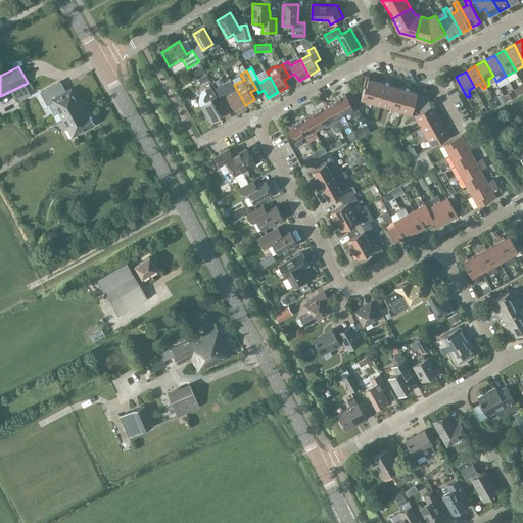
[(371,102),(377,82),(369,79),(370,77),(366,76),(363,86),(365,86),(361,99),(371,102)]
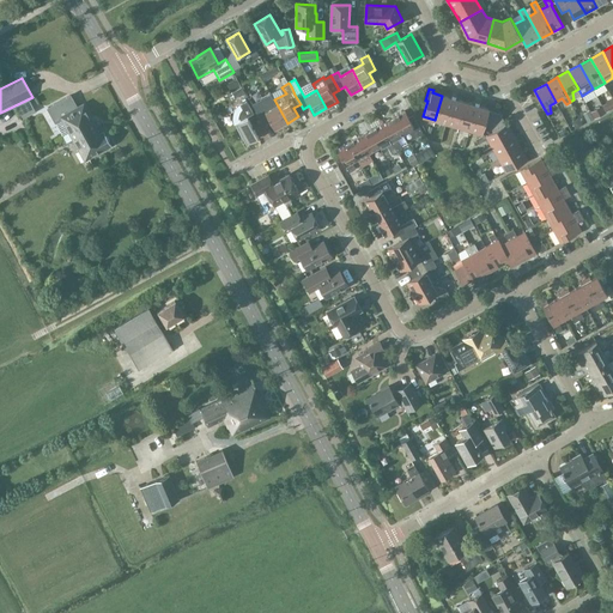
[(244,93),(236,98),(240,103),(240,104),(247,101),(248,101),(247,99),(244,93)]
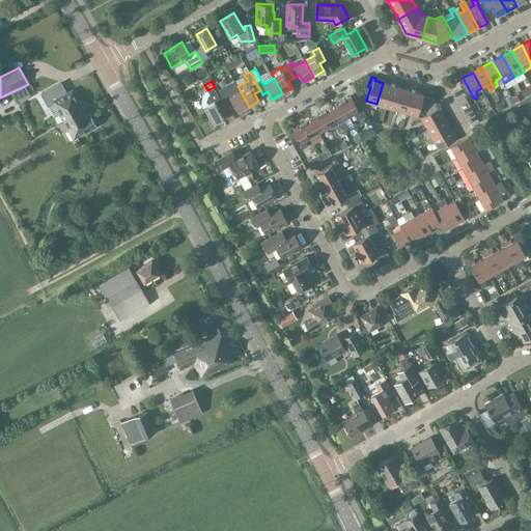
[(48,106),(55,118),(60,115),(80,104),(73,89),(66,92),(61,83),(42,93),(47,104),(52,101),(53,103),(48,106)]
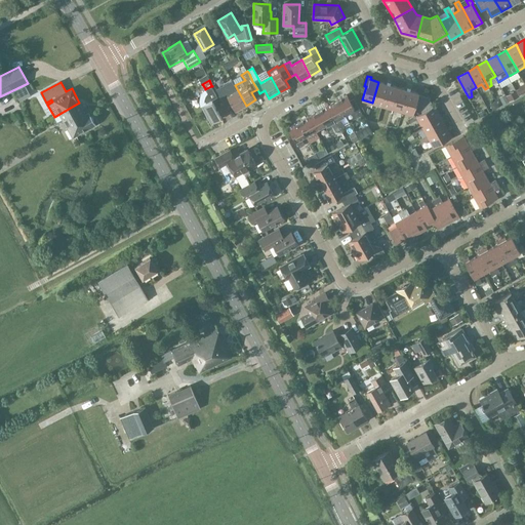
[(393,108),(399,87),(390,85),(391,82),(388,82),(387,84),(378,82),(372,103),(393,108)]
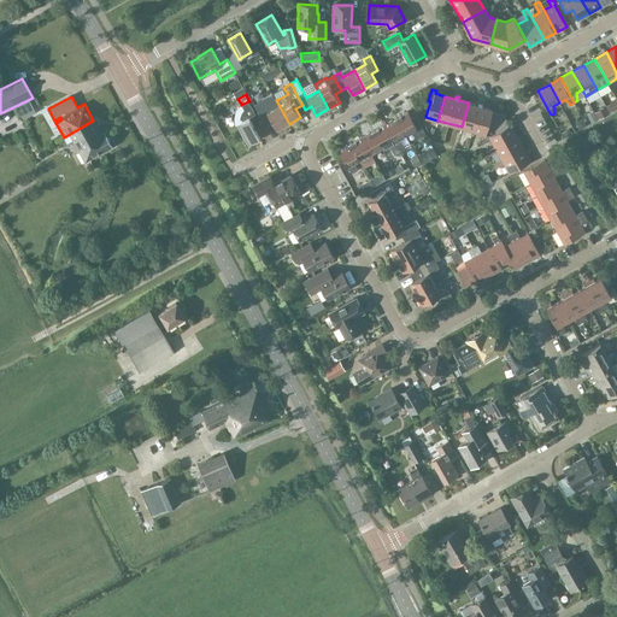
[(277,130),(289,124),(276,100),(258,111),(266,125),(272,122),(277,130)]
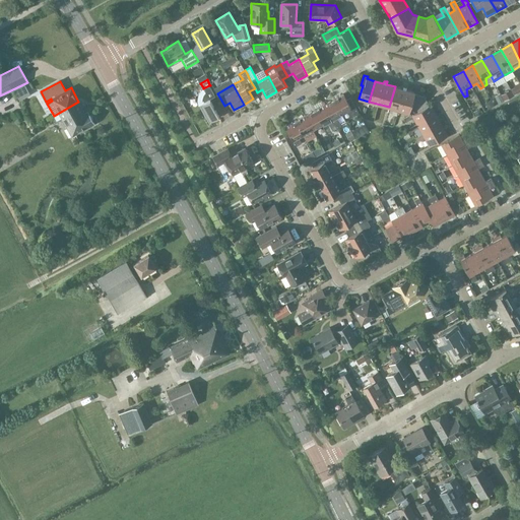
[(497,102),(519,92),(519,84),(494,93),(497,102)]
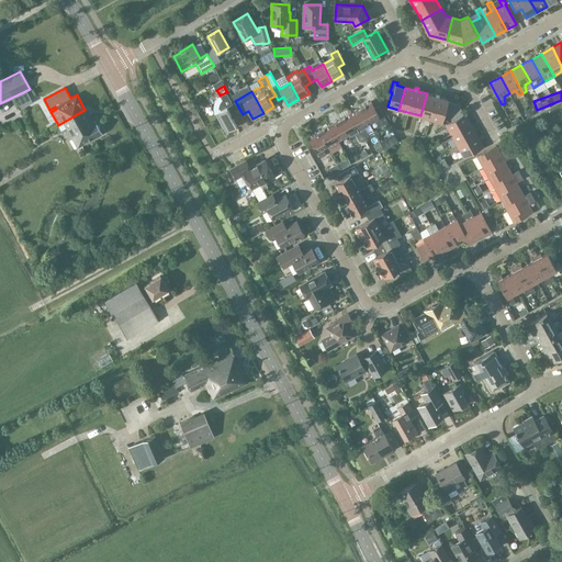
[(226,132),(237,125),(227,108),(233,104),(226,92),(220,96),(222,100),(221,102),(220,105),(218,109),(220,109),(221,109),(221,111),(216,113),(226,132)]
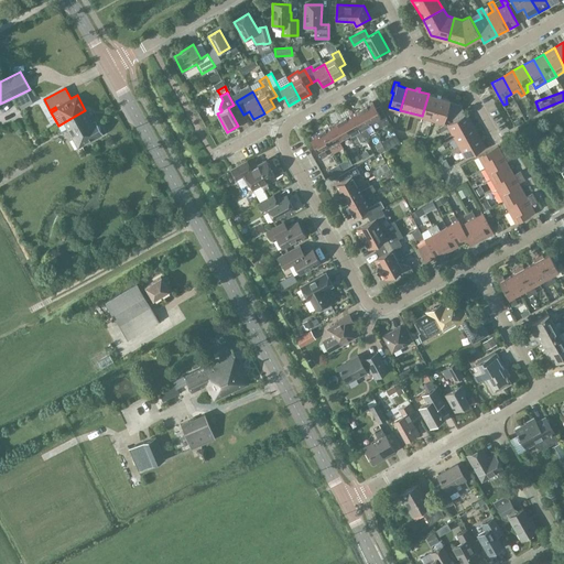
[(444,122),(449,101),(451,100),(441,97),(442,95),(437,94),(437,97),(429,94),(422,116),(444,122)]
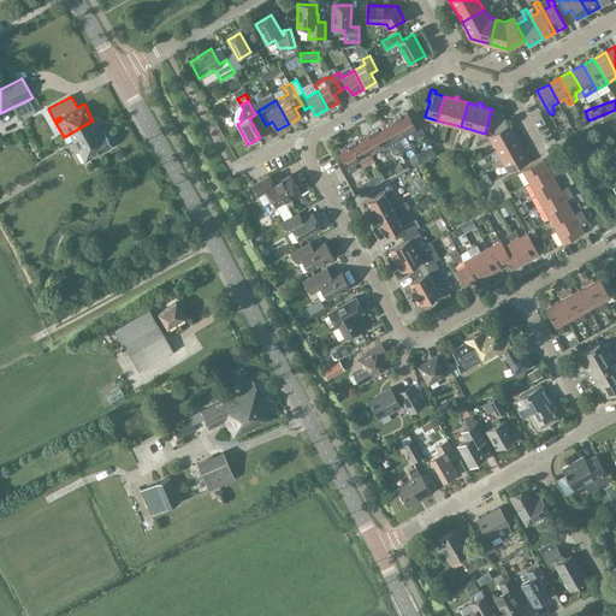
[(396,118),(406,135),(410,131),(418,138),(426,134),(415,116),(410,118),(407,111),(396,118)]
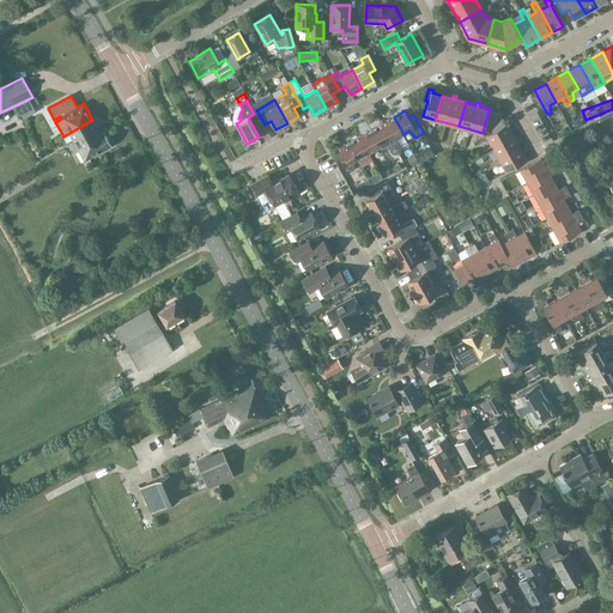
[(484,135),(505,122),(501,114),(489,110),(483,133),(484,135)]
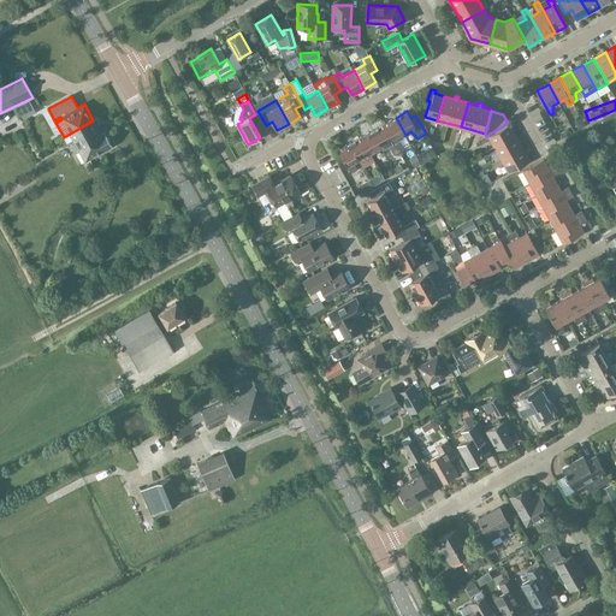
[(398,138),(406,135),(396,118),(384,124),(394,141),(400,152),(403,149),(398,138)]
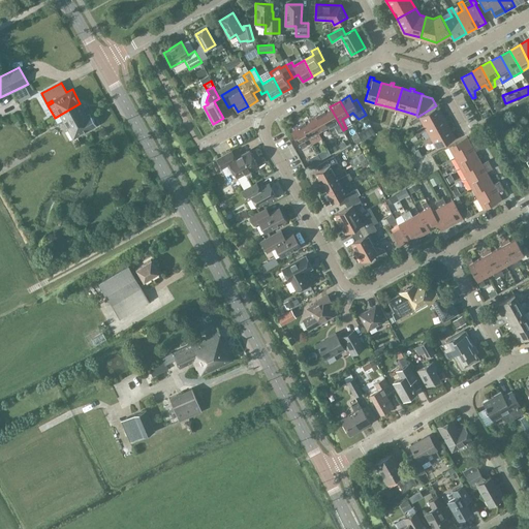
[(80,103),(60,115),(68,130),(71,128),(76,136),(96,125),(90,114),(87,115),(80,103)]
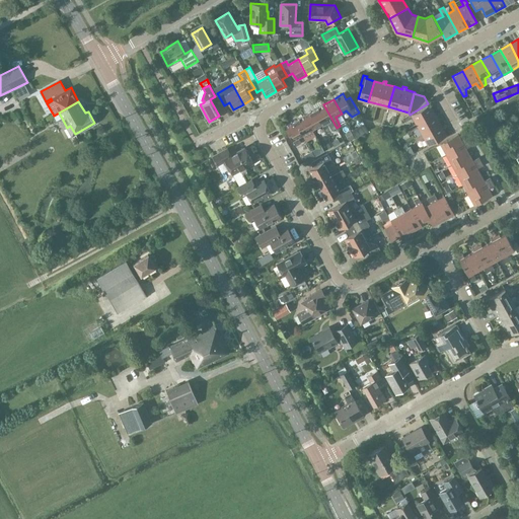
[(417,124),(435,114),(430,104),(429,105),(428,103),(410,115),(403,118),(405,122),(413,118),(416,124),(417,124)]
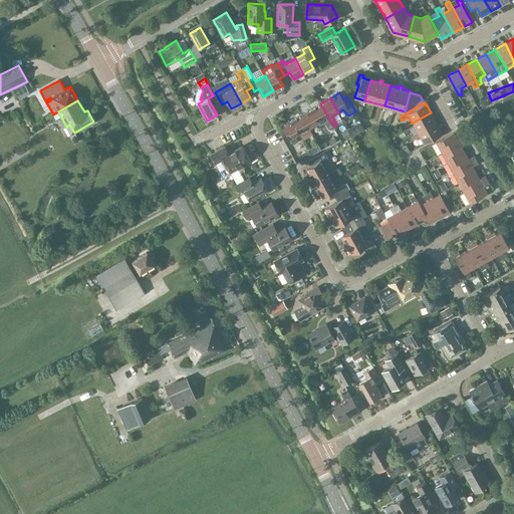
[(333,126),(328,117),(320,103),(311,108),(319,122),(323,120),(328,129),(333,126)]
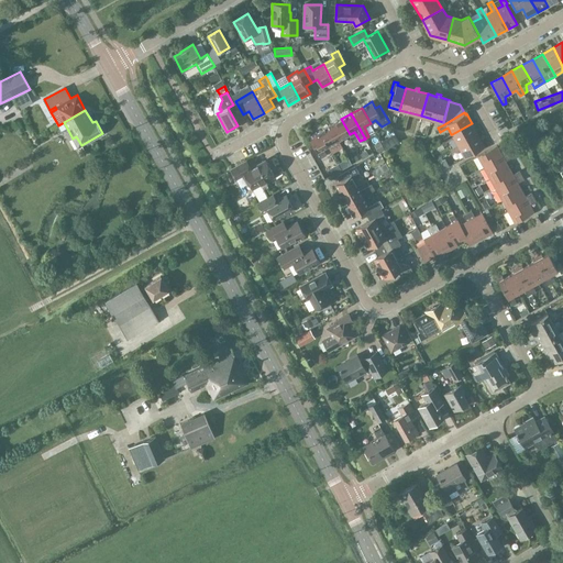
[(339,141),(350,134),(341,119),(330,125),(339,141)]
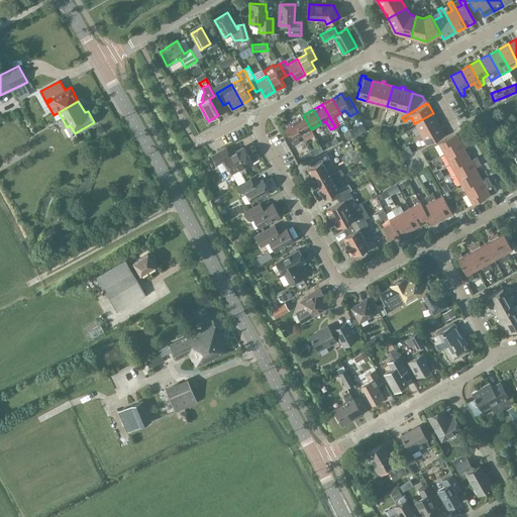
[(420,134),(439,124),(433,113),(415,123),(414,123),(407,127),(409,131),(416,127),(420,133),(420,134)]
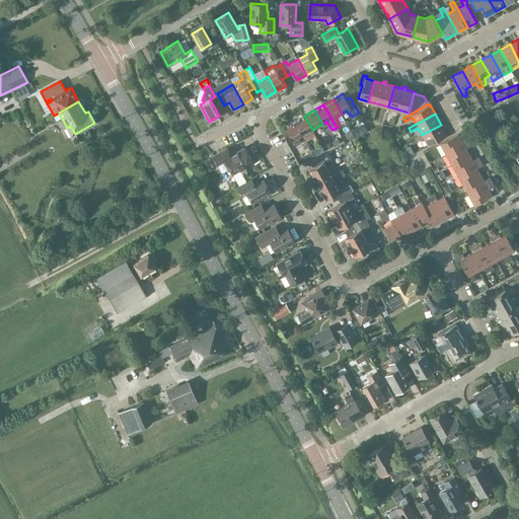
[(315,136),(312,130),(304,116),(295,121),(303,135),(306,141),(315,136)]
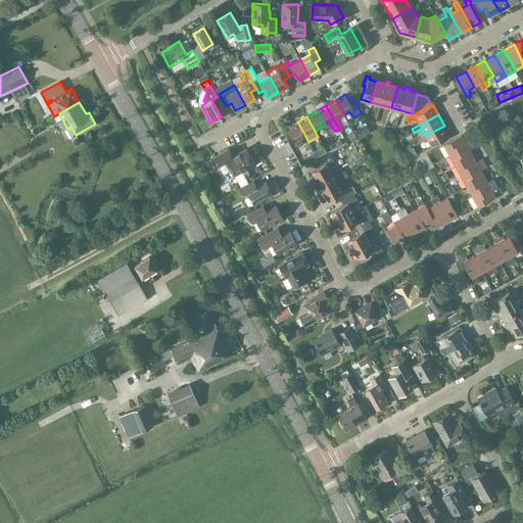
[(300,139),(305,136),(297,122),(287,127),(295,141),(298,146),(303,144),(300,139)]
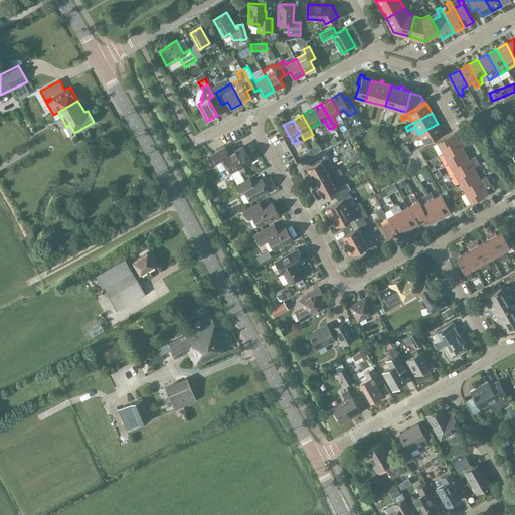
[(364,130),(361,123),(347,130),(352,137),(364,130)]
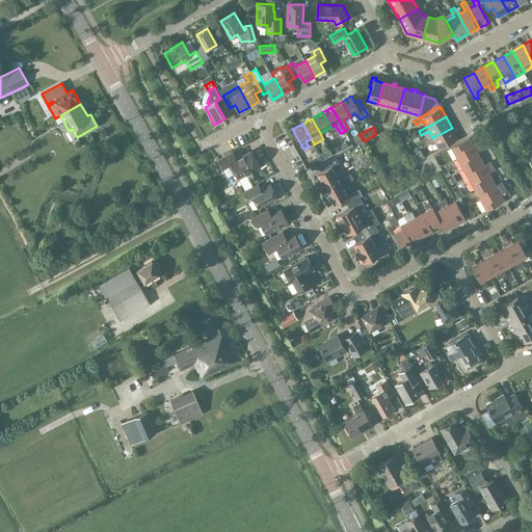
[(432,138),(432,137),(425,141),(427,144),(434,141),(440,150),(458,139),(452,128),(432,138)]
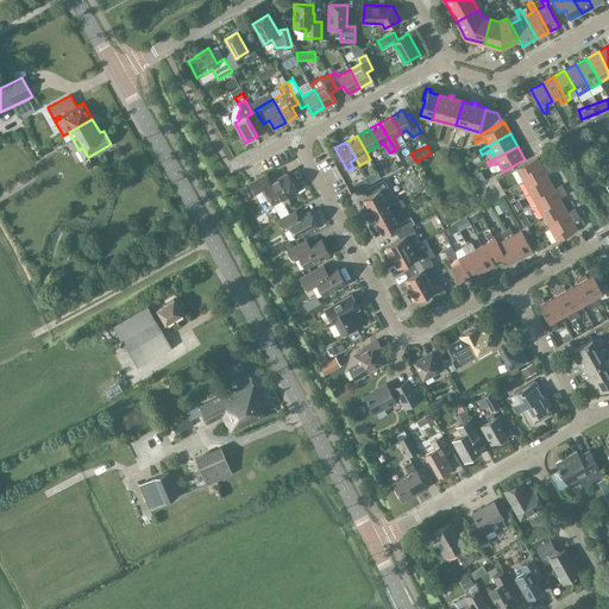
[(523,181),(552,165),(550,161),(542,165),(538,157),(518,169),(523,181)]
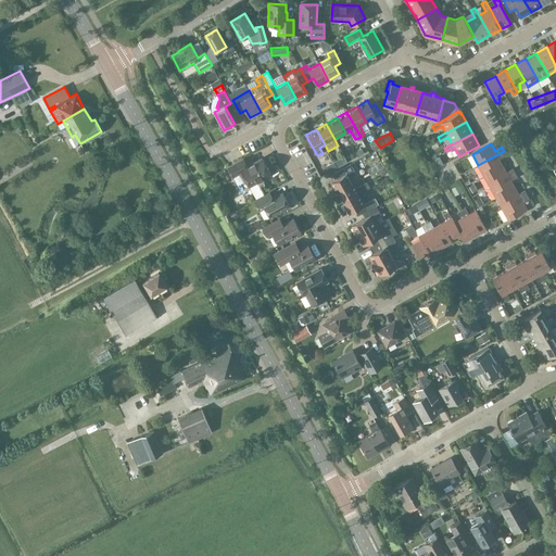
[(444,149),(438,151),(441,160),(447,156),(444,149)]
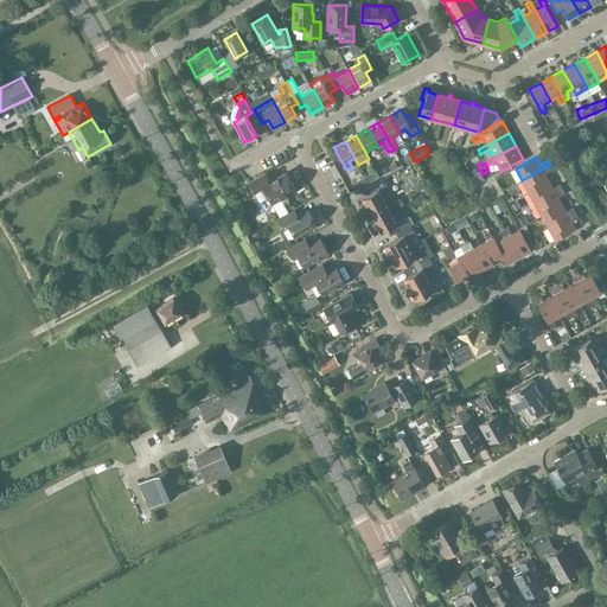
[(529,192),(549,180),(545,173),(553,170),(550,165),(522,180),(529,192)]
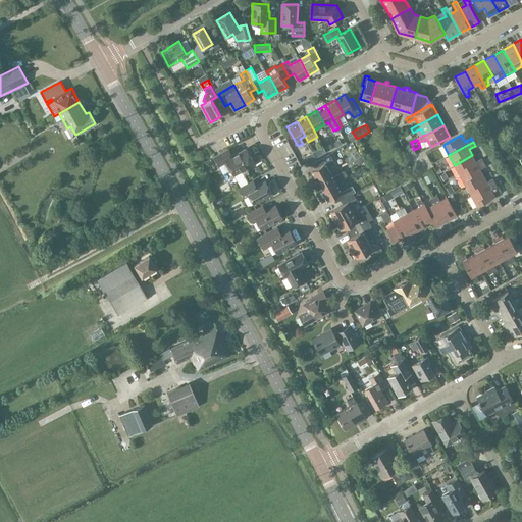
[(235,175),(254,164),(246,149),(232,156),(228,149),(214,157),(219,166),(227,161),(235,175)]
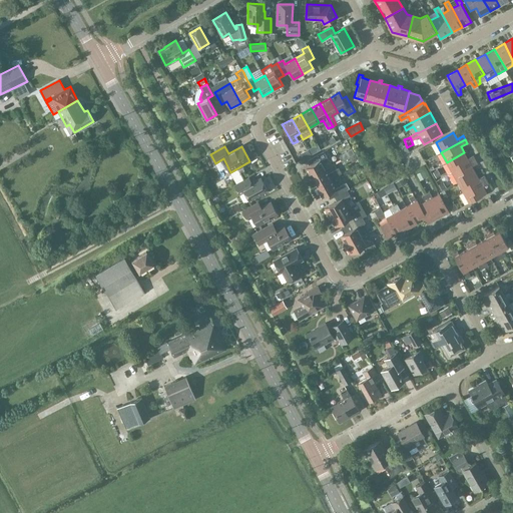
[(298,154),(301,160),(311,154),(308,149),(298,154)]
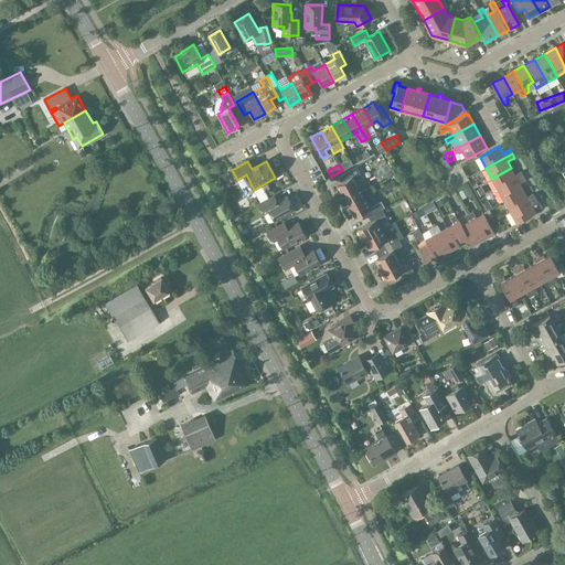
[(385,179),(393,174),(387,166),(381,169),(385,179)]
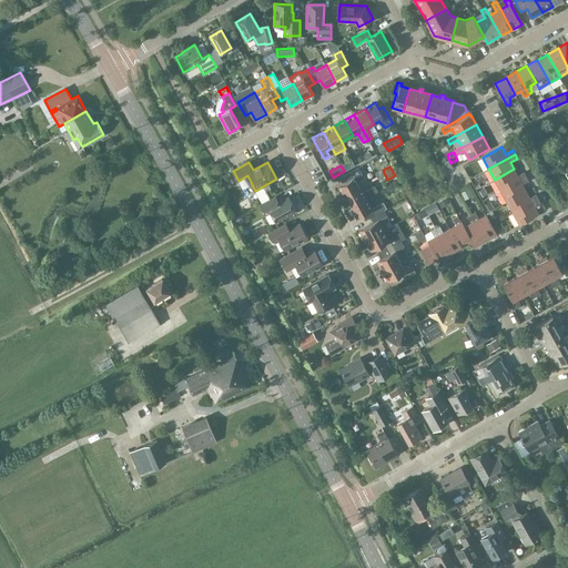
[(345,196),(361,188),(357,182),(365,179),(358,168),(342,176),(345,183),(338,186),(345,196)]
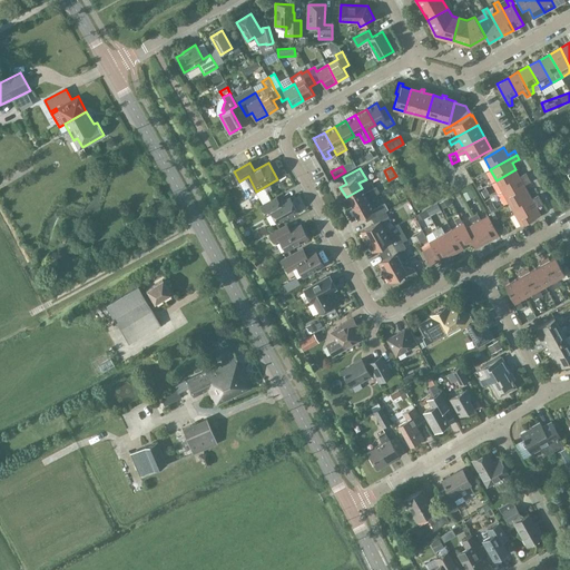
[(502,192),(529,177),(527,173),(520,176),(516,169),(497,180),(502,192)]
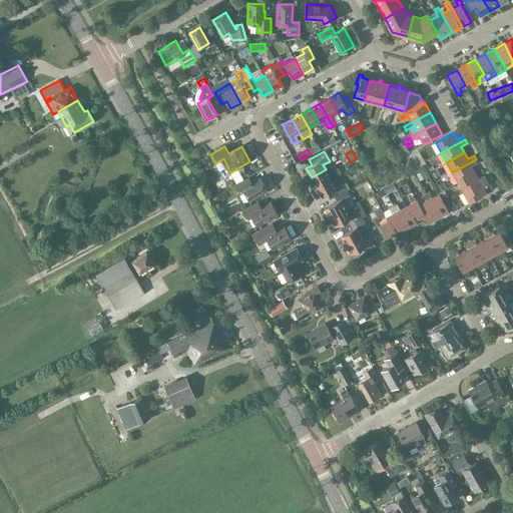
[(458,182),(475,172),(472,166),(478,163),(476,159),(452,172),(458,182)]
